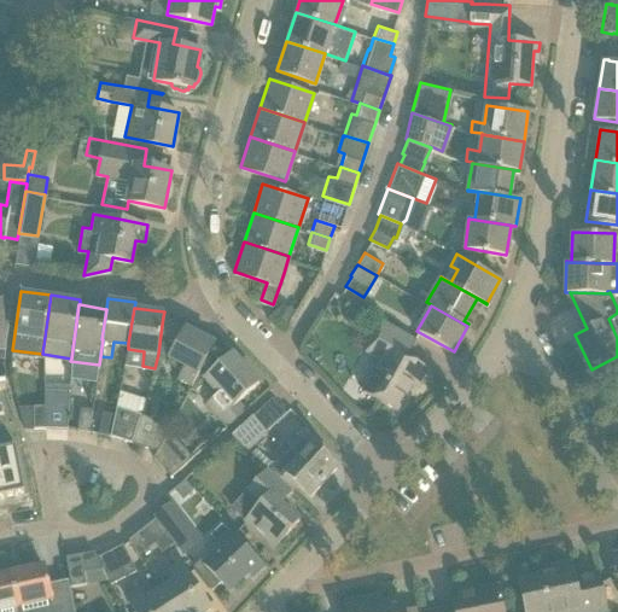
[(163,316),(161,333),(175,342),(168,355),(184,365),(178,376),(191,383),(214,342),(185,326),(184,326),(174,321),(163,316)]
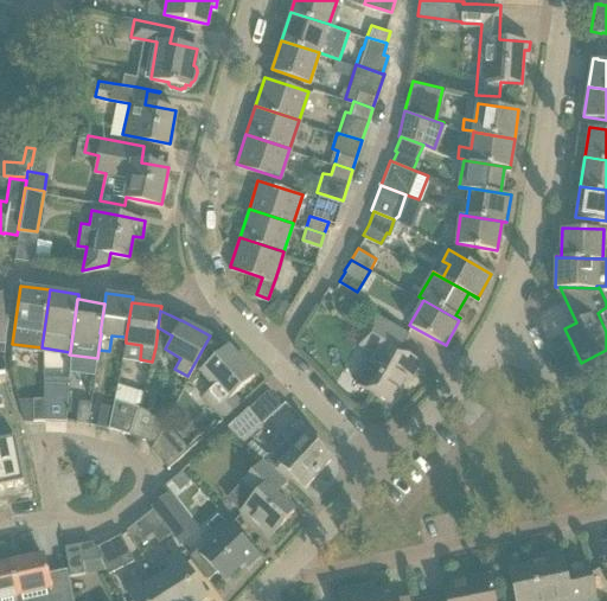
[(357,382),(390,401),(404,375),(410,378),(420,360),(398,347),(408,331),(375,312),(358,341),(374,351),(357,382)]
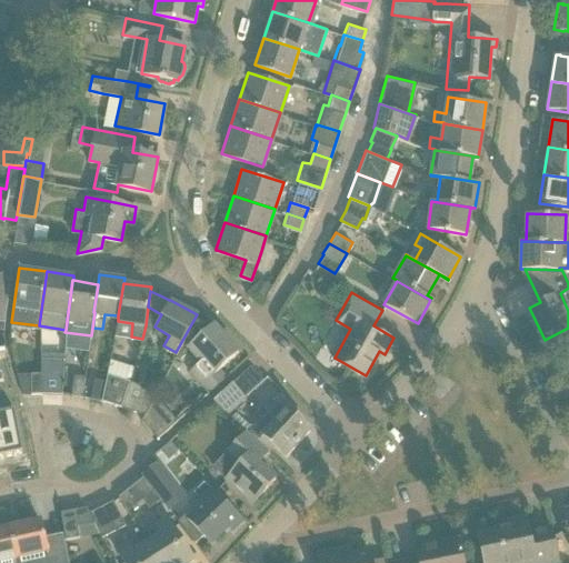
[(190,369),(195,373),(209,389),(223,376),(217,369),(238,350),(213,323),(188,345),(200,360),(190,369)]
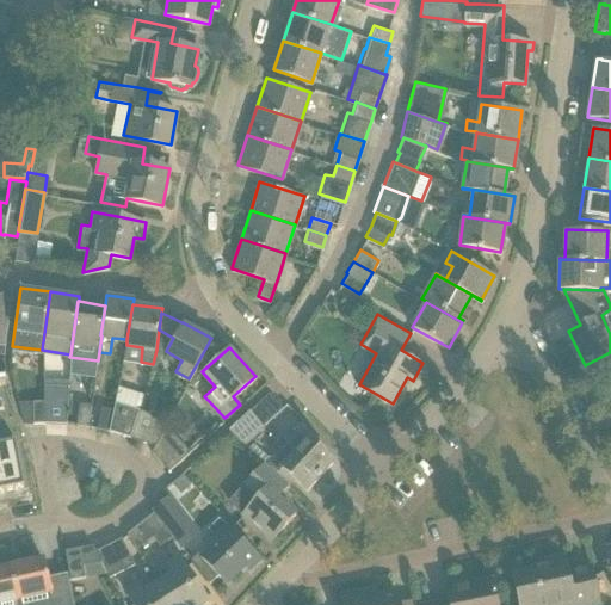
[(67,421),(67,400),(67,383),(43,382),(43,399),(44,399),(45,420),(55,420),(67,421)]
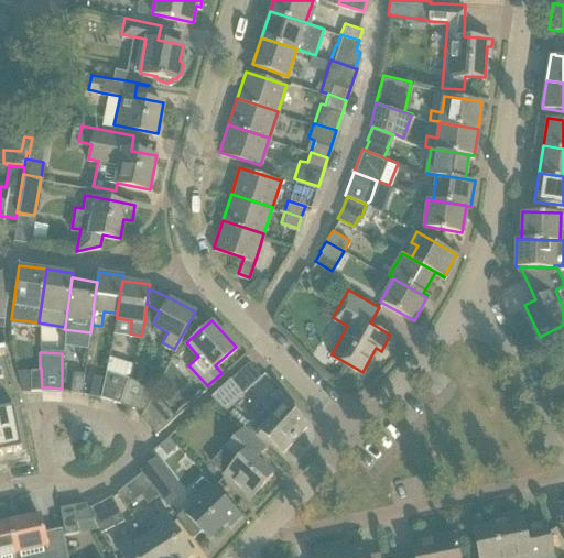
[(105,375),(100,395),(120,402),(126,382),(128,375),(126,375),(130,360),(108,353),(106,369),(105,375)]
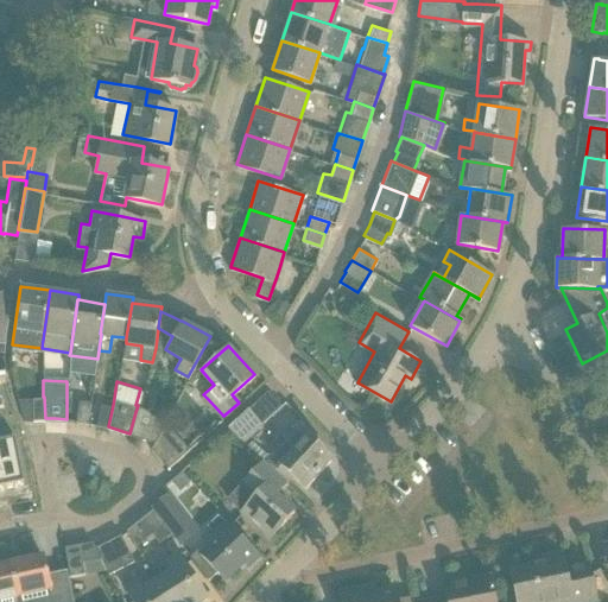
[(45,418),(44,397),(43,397),(32,398),(33,419),(45,418)]
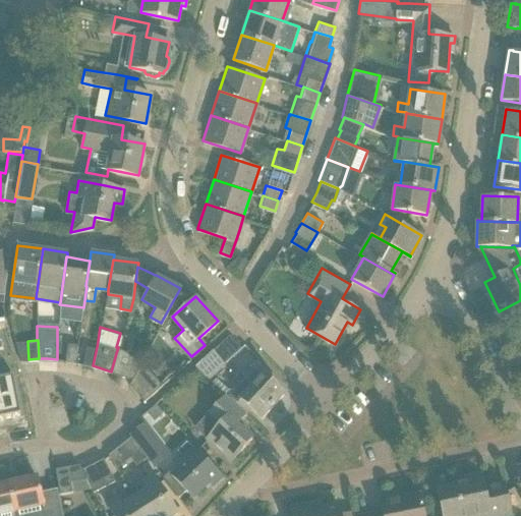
[(65,360),(75,361),(77,344),(67,342),(65,360)]
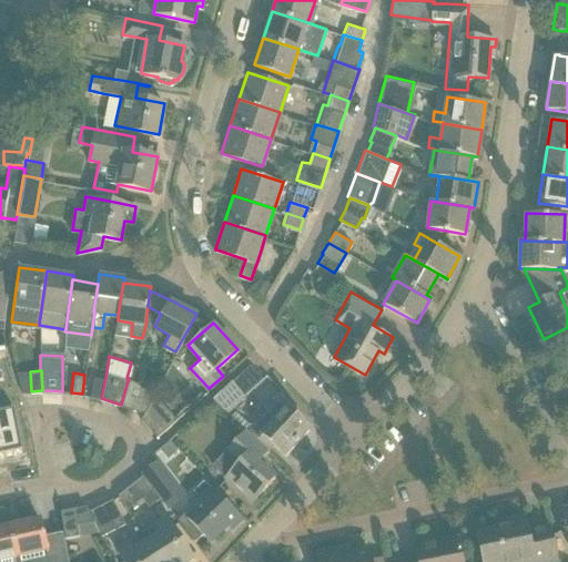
[(90,396),(101,398),(105,378),(94,377),(90,396)]
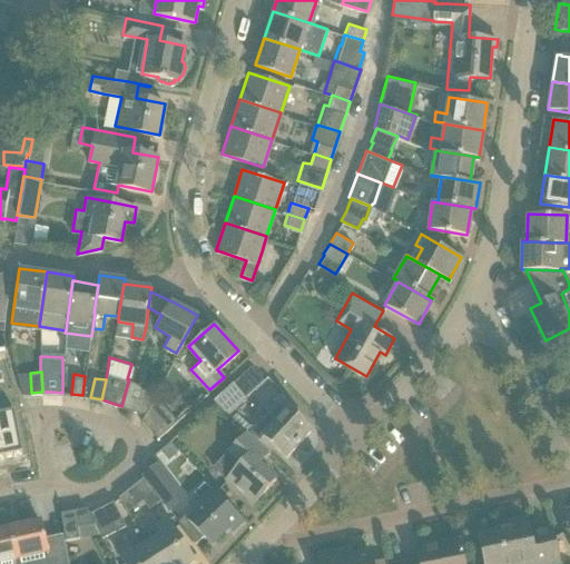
[(233,382),(213,398),(226,413),(245,395),(233,382)]
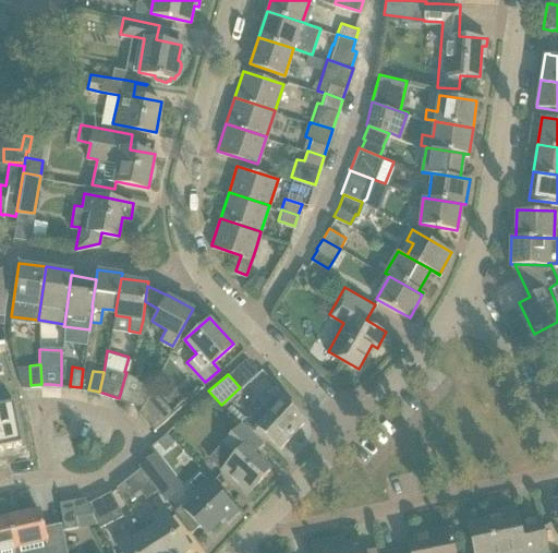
[(119,398),(140,405),(149,386),(124,379),(119,398)]
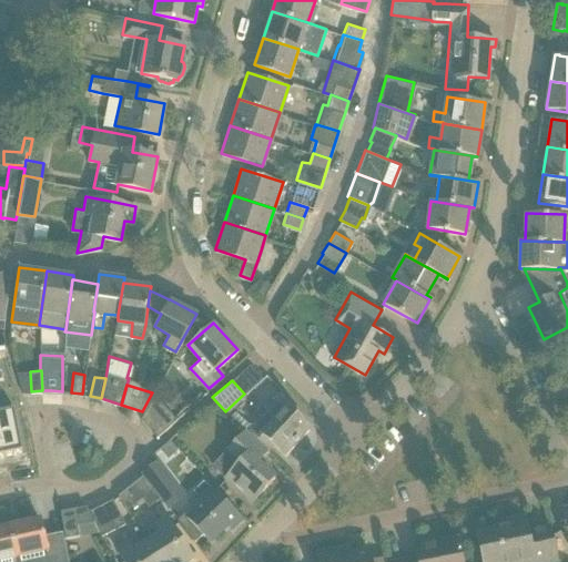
[(152,392),(142,411),(144,411),(141,417),(156,436),(176,418),(154,392),(153,394),(152,392)]
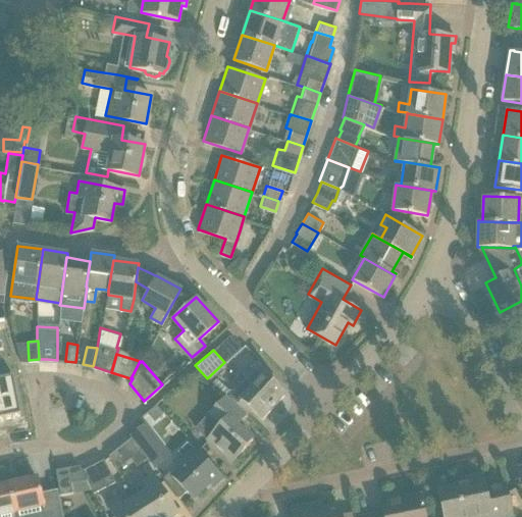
[(241,381),(228,395),(242,407),(246,403),(250,406),(262,417),(283,393),(255,366),(241,381)]
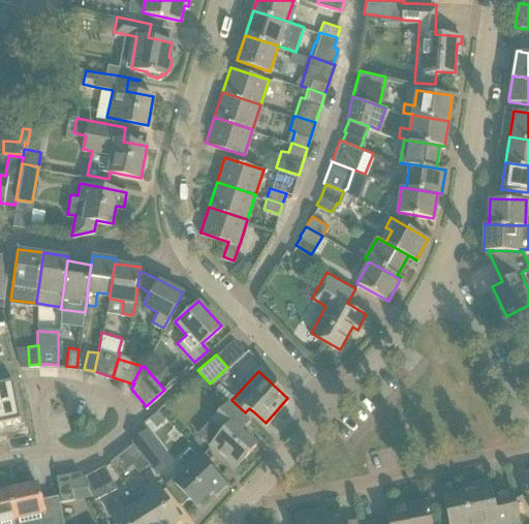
[(11,375),(0,377),(0,418),(1,423),(20,419),(11,375)]
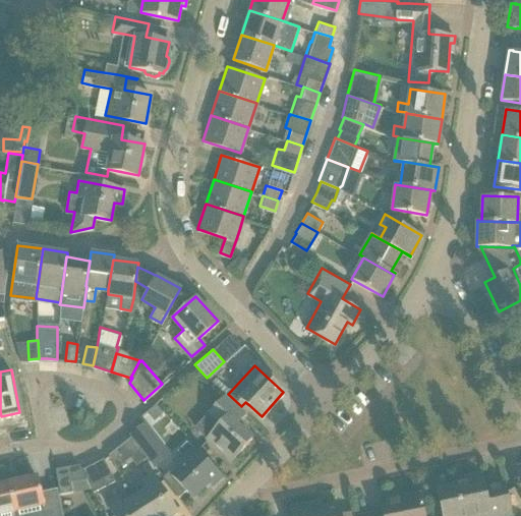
[(207,437),(231,459),(252,437),(236,422),(244,413),(224,395),(207,414),(218,425),(207,437)]
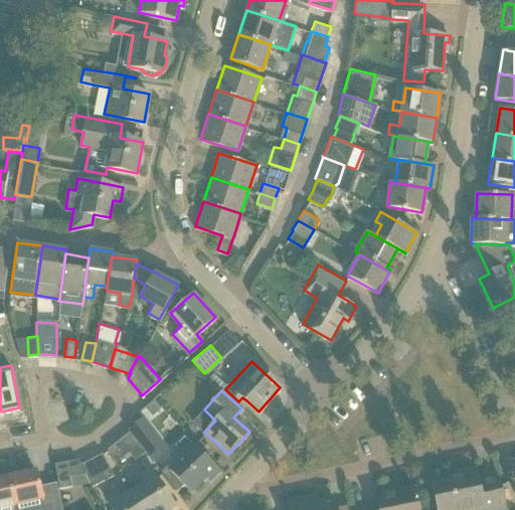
[(153,398),(145,405),(153,413),(161,405),(153,398)]
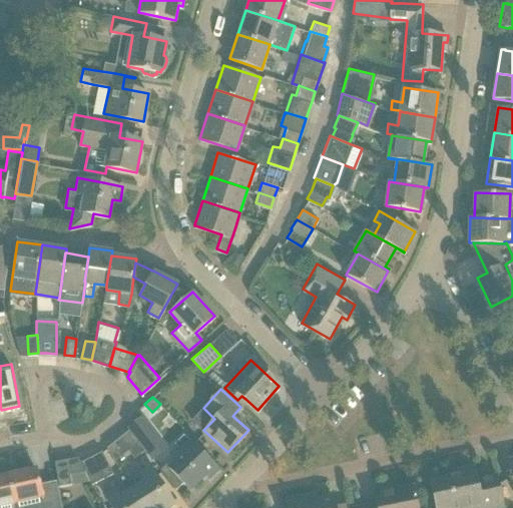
[(129,428),(144,447),(156,438),(139,416),(127,426),(129,428)]
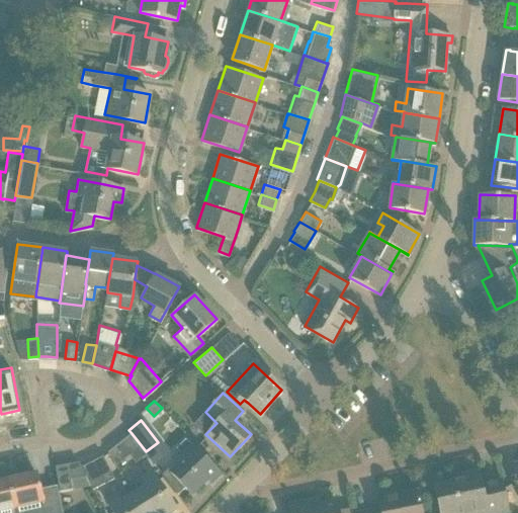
[(119,441),(128,452),(135,460),(146,451),(131,432),(119,441)]
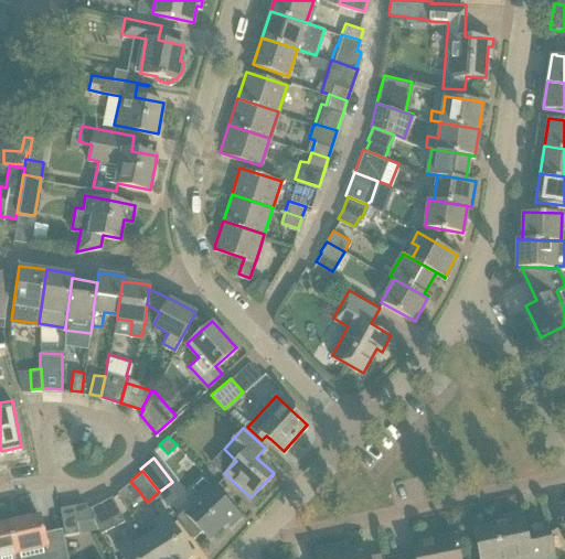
[(194,490),(200,495),(187,507),(185,506),(177,515),(194,536),(201,529),(209,537),(236,511),(221,495),(204,480),(194,490)]
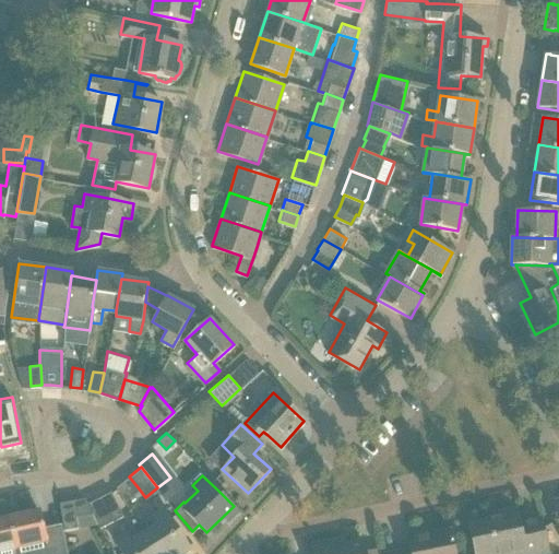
[(139,488),(129,476),(117,486),(125,499),(139,488)]
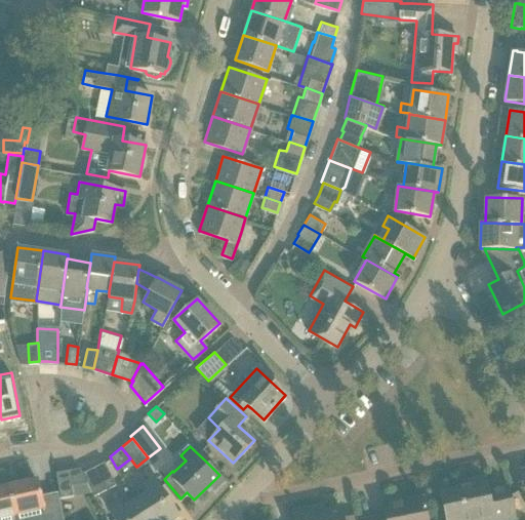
[(116,483),(105,461),(82,472),(81,473),(85,481),(87,480),(93,493),(116,483)]
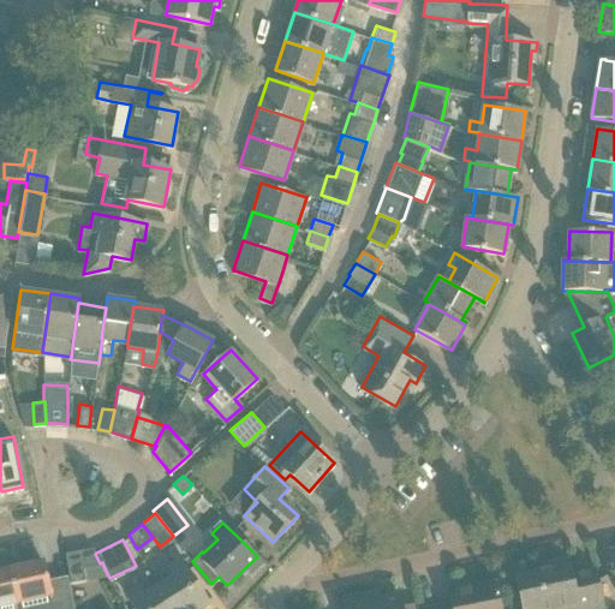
[(100,563),(95,554),(96,553),(94,547),(91,547),(65,551),(70,575),(70,580),(85,578),(83,566),(100,563)]
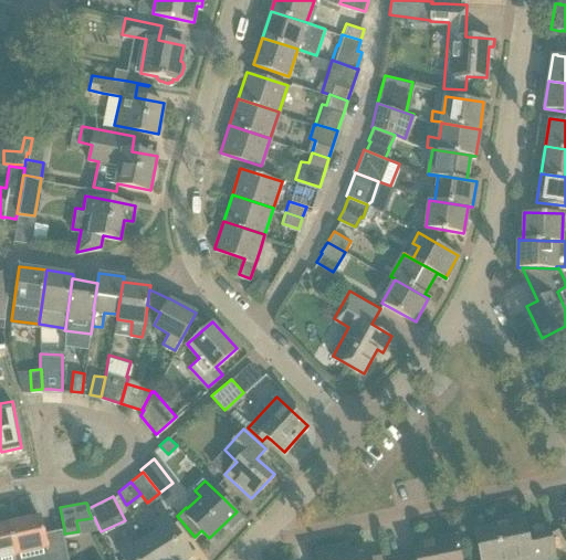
[(160,527),(144,537),(158,559),(181,559),(192,553),(180,535),(167,513),(156,520),(160,527)]
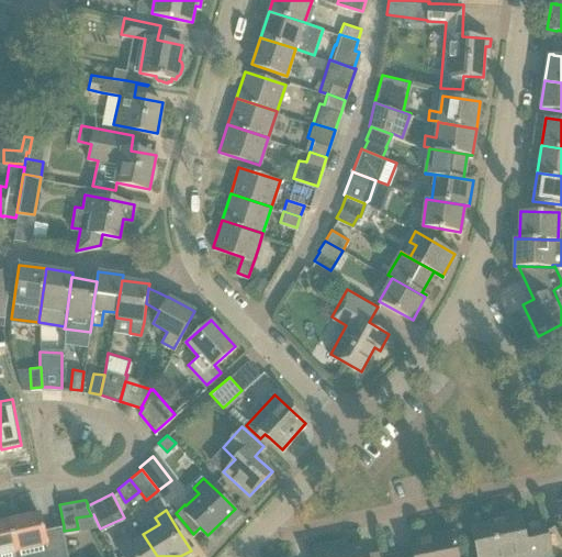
[(40,512),(7,520),(14,553),(17,552),(18,556),(64,556),(68,556),(62,525),(43,530),(40,512)]
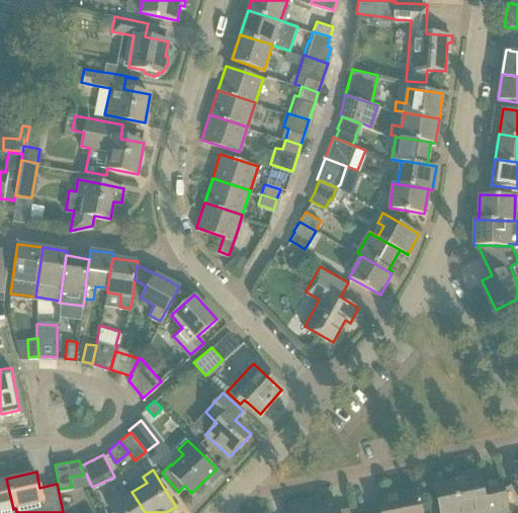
[(435,484),(439,504),(440,512),(466,512),(472,512),(493,512),(507,510),(504,498),(500,478),(481,482),(479,475),(435,484)]
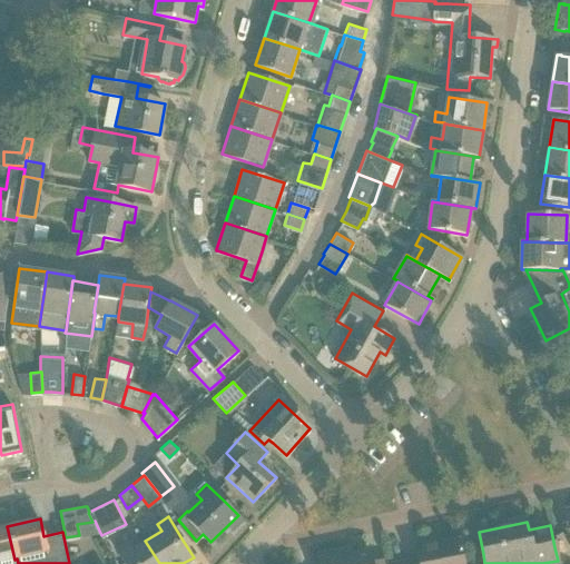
[(7,526),(0,527),(0,563),(18,563),(17,558),(15,560),(7,526)]
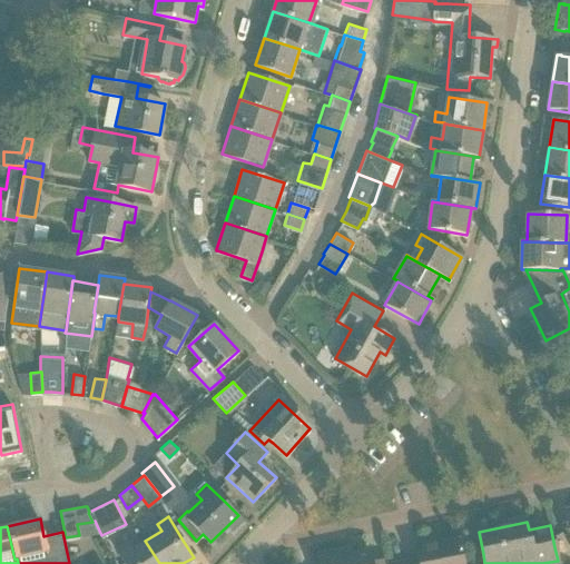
[(415,546),(418,557),(392,562),(392,563),(464,563),(463,560),(459,537),(415,546)]
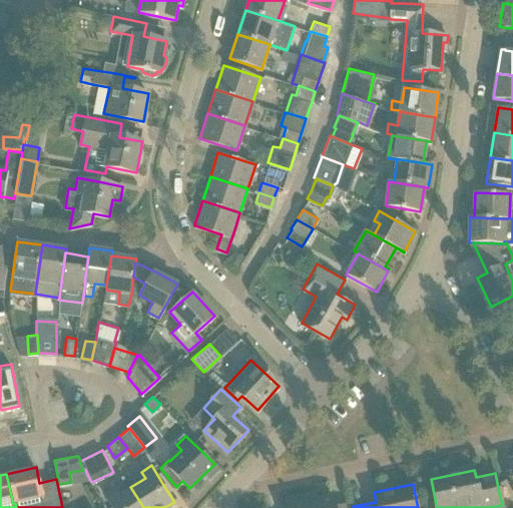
[(143,507),(130,487),(119,494),(115,488),(105,494),(113,507),(143,507)]
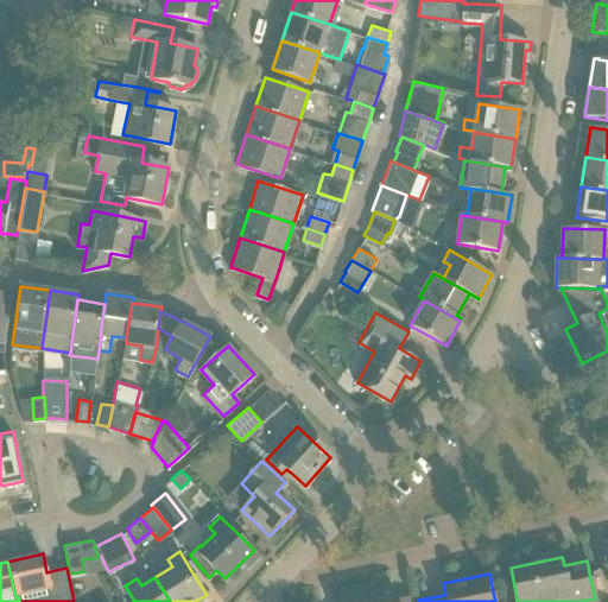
[(362,584),(339,589),(341,601),(413,601),(412,594),(397,597),(394,587),(365,593),(362,584)]
